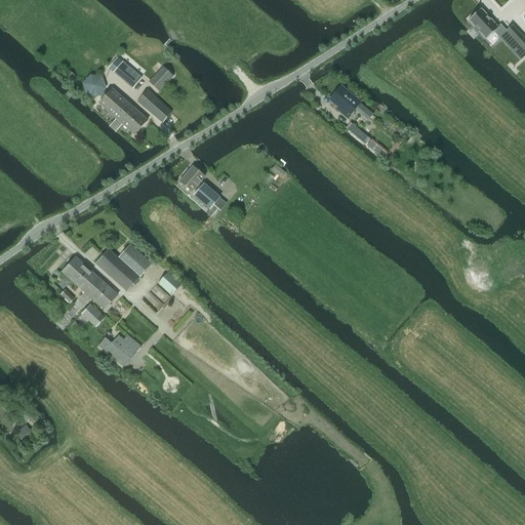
[(481,9),(469,19),(475,27),(474,28),(478,33),(479,32),(486,39),(494,32),(500,38),(502,37),(516,52),(521,47),(524,51),(524,39),(513,26),(507,32),(500,25),(498,28),(481,9)]
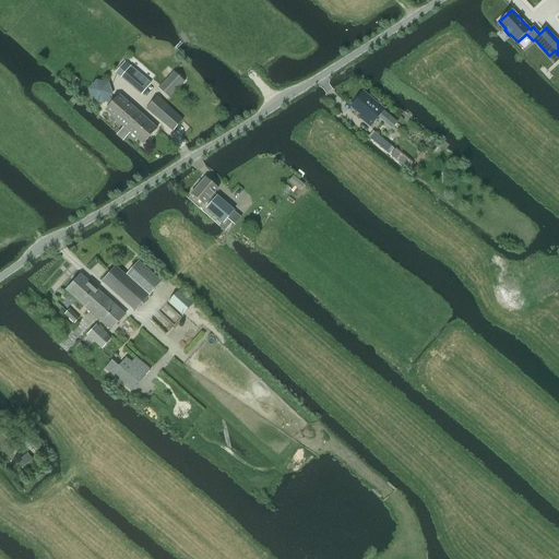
[(131,66),(120,78),(141,95),(151,83),(131,66)]
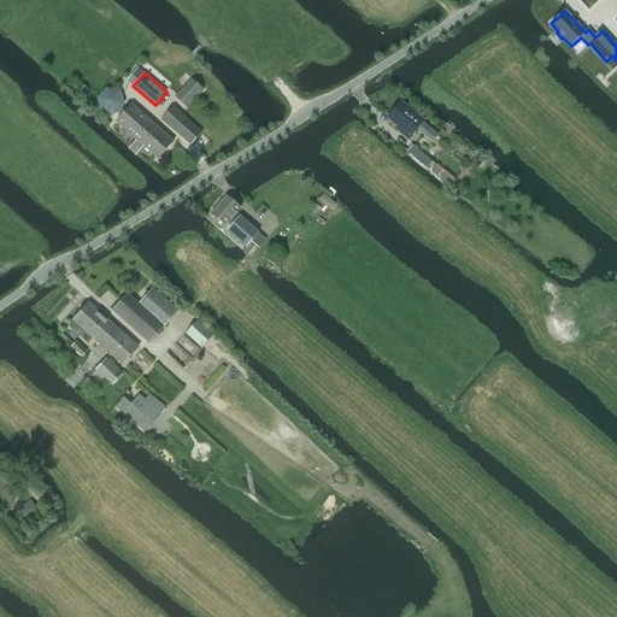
[(187,109),(204,89),(192,78),(175,97),(187,109)]
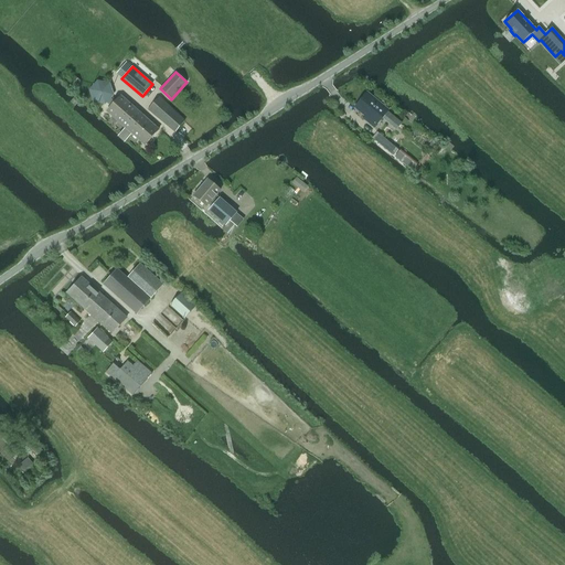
[(94,92),(98,104),(110,107),(119,97),(115,84),(103,82),(94,92)]
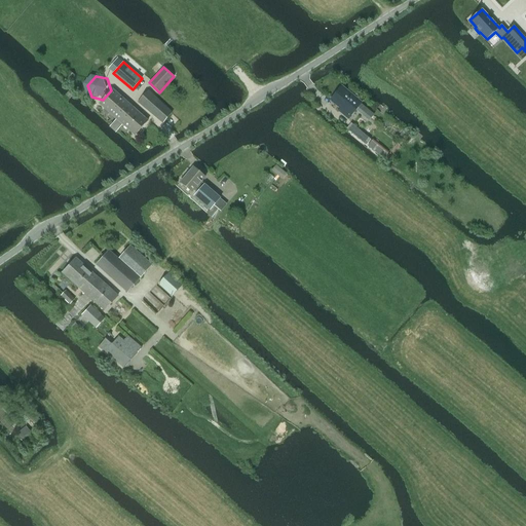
[(113,89),(100,104),(116,119),(110,126),(117,133),(118,130),(123,124),(135,135),(148,120),(113,89)]
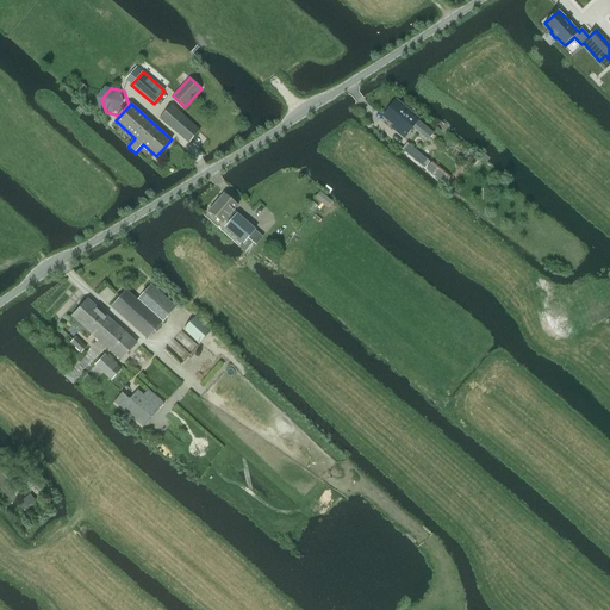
[(172,105),(160,119),(190,143),(200,130),(172,105)]
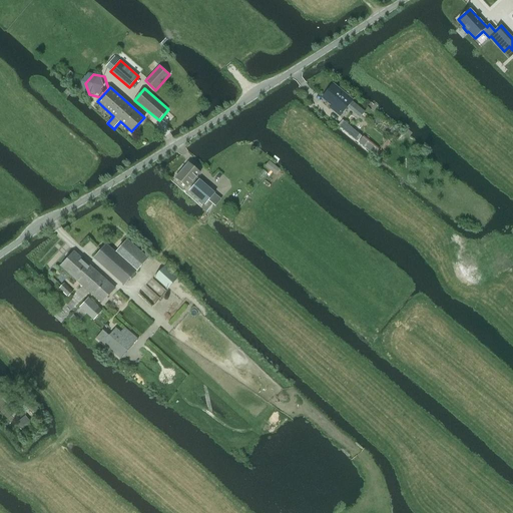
[(328,93),(323,99),(336,108),(334,111),(340,116),(351,102),(335,88),(330,95),(328,93)]
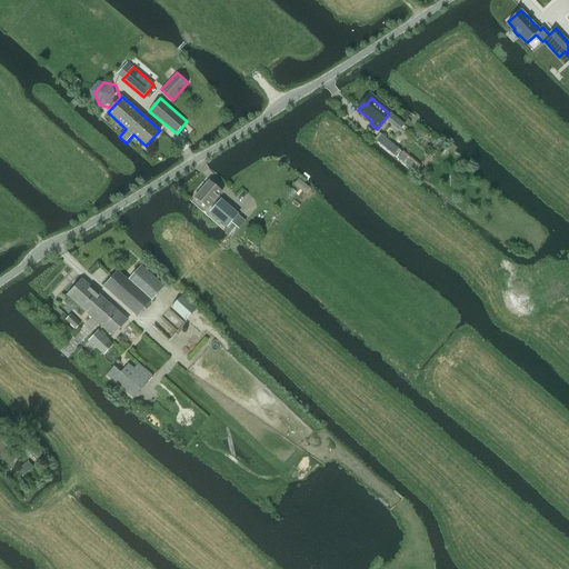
[(391,112),(386,119),(390,123),(396,117),(391,112)]
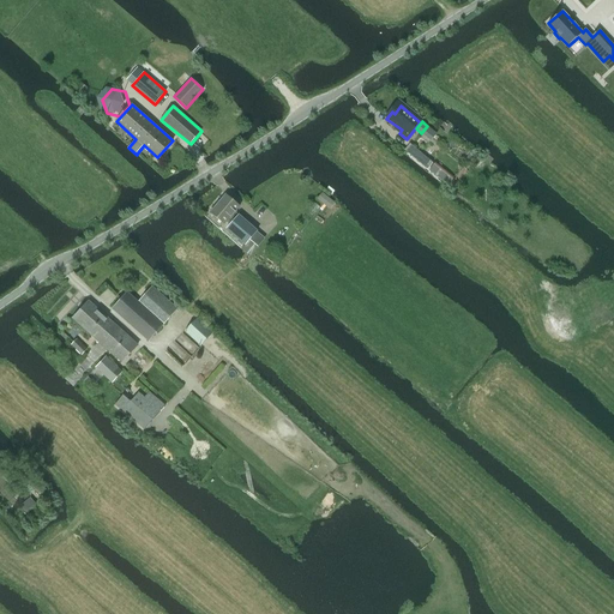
[(409,145),(404,151),(427,169),(432,163),(409,145)]
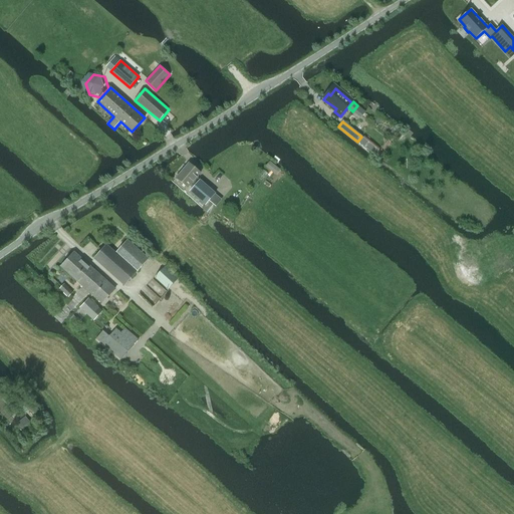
[(363,138),(359,143),(374,156),(378,151),(363,138)]
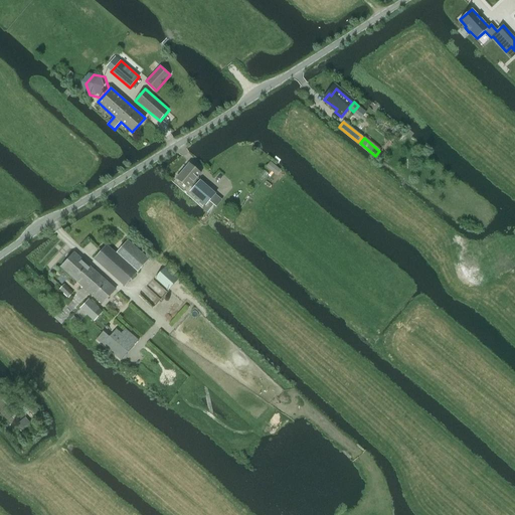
[(189,164),(176,179),(187,188),(190,185),(194,188),(200,181),(196,178),(200,174),(189,164)]
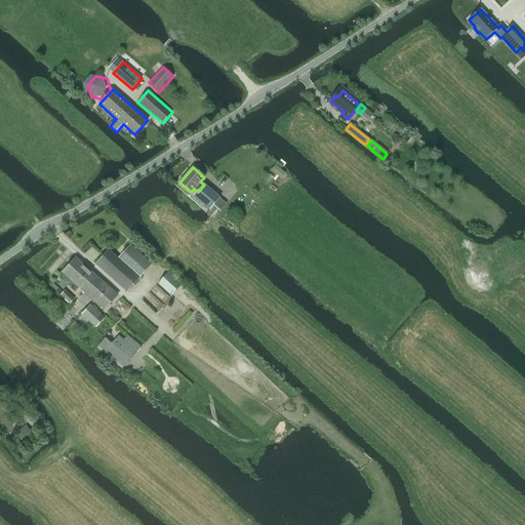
[(198,192),(194,196),(209,209),(213,205),(219,197),(204,185),(198,192)]
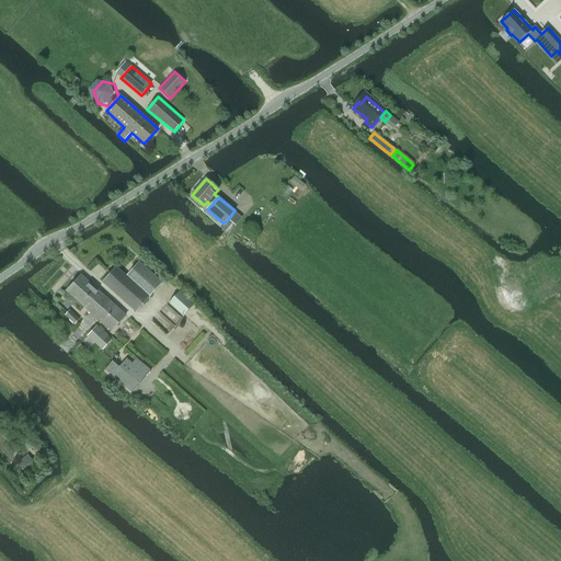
[(116,268),(103,283),(136,312),(161,283),(138,263),(126,277),(116,268)]
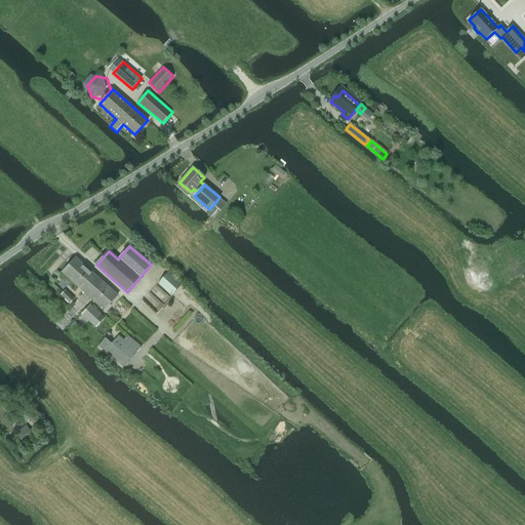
[(76,258),(63,274),(105,311),(118,296),(76,258)]
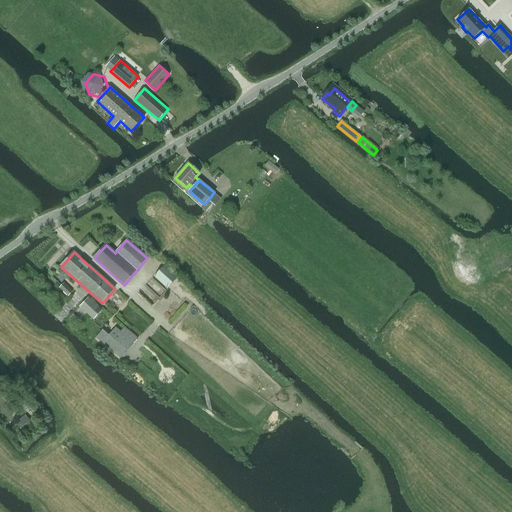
[(164,265),(154,276),(167,289),(178,277),(164,265)]
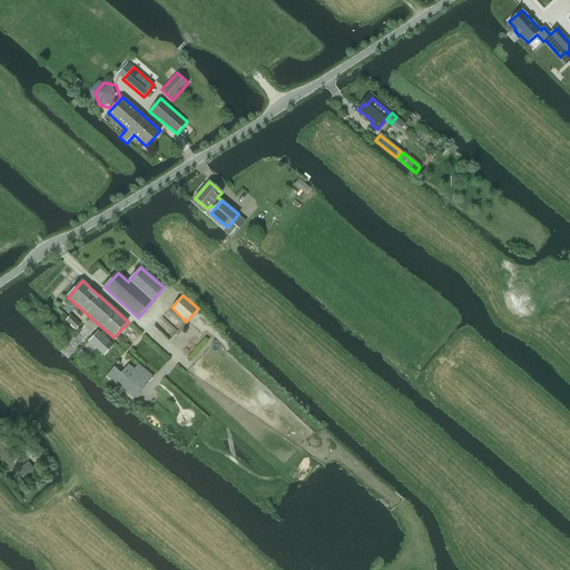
[(71,315),(66,321),(67,321),(76,330),(81,324),(71,315)]
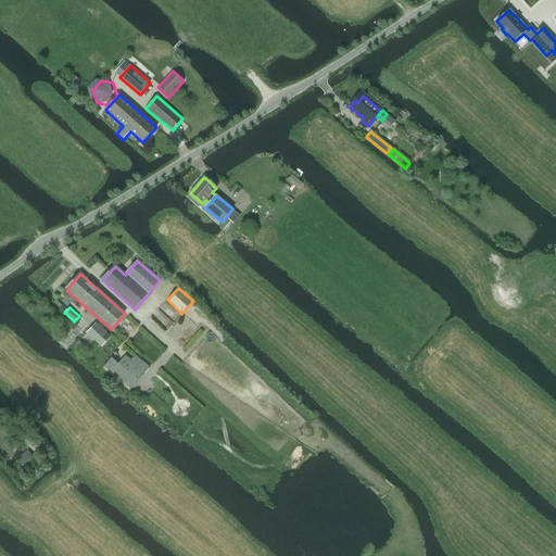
[(97,323),(87,333),(101,346),(111,337),(97,323)]
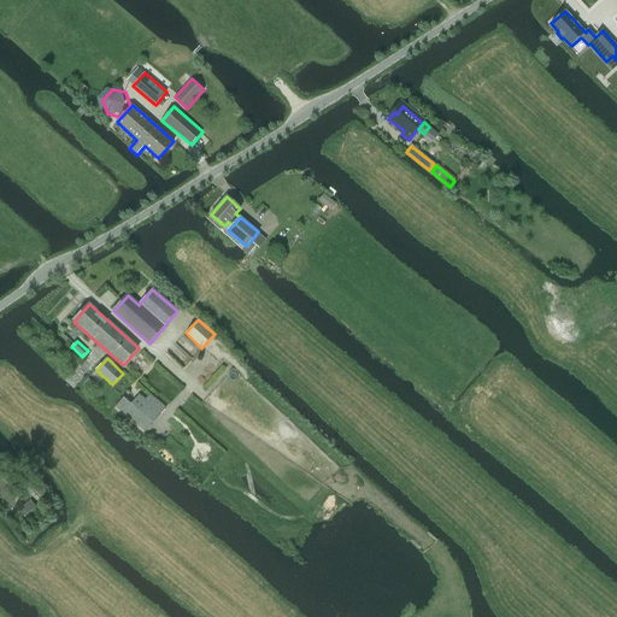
[(124,398),(116,407),(145,432),(153,422),(166,407),(150,394),(145,399),(139,394),(131,404),(124,398)]
